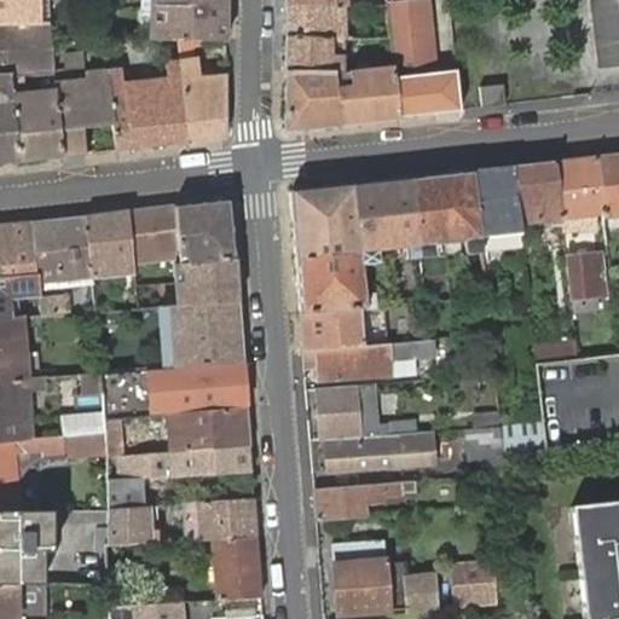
[(0,0),(0,23),(6,24),(48,23),(47,0),(0,0)]
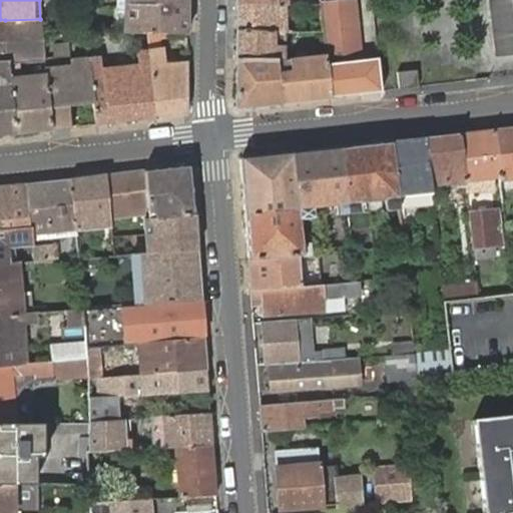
[(134,0),(134,23),(134,32),(148,33),(186,33),(186,0),(134,0)]
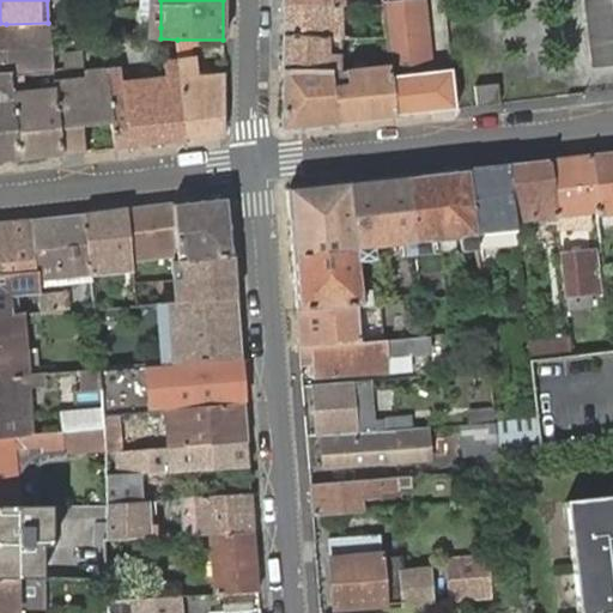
[(423,0),(420,0),(382,5),(382,6),(386,32),(428,28),(423,0)]
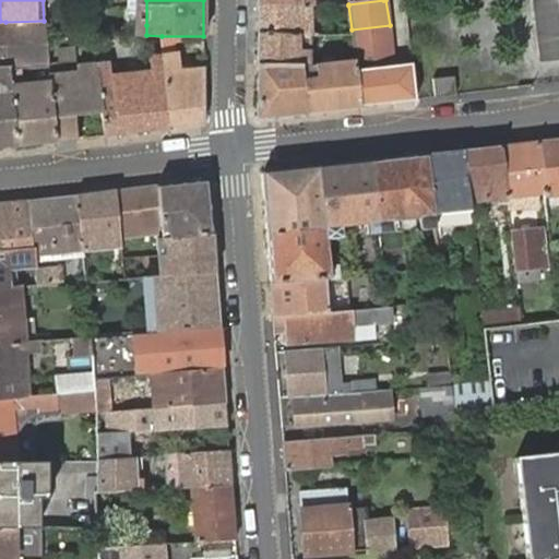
[(558,0),(535,0),(544,61),(558,59),(558,0)]
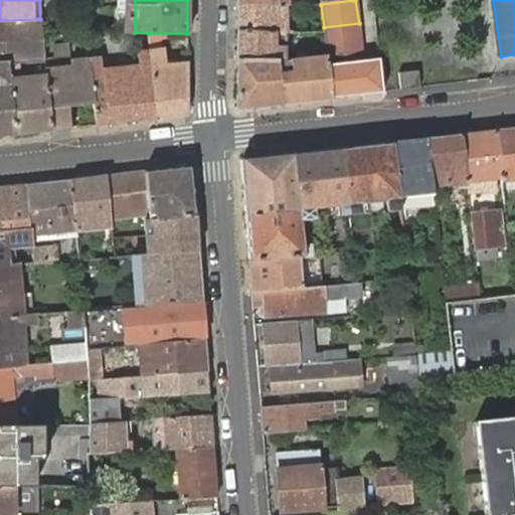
[(287,4),(238,4),(237,31),(287,31),(294,31),(294,19),(288,20),(287,4)]
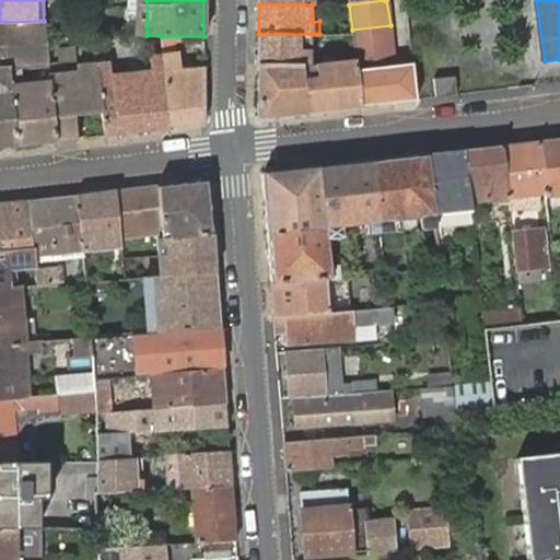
[(91,20),(80,20),(82,37),(88,41),(91,65),(96,63),(93,36),(91,20)]
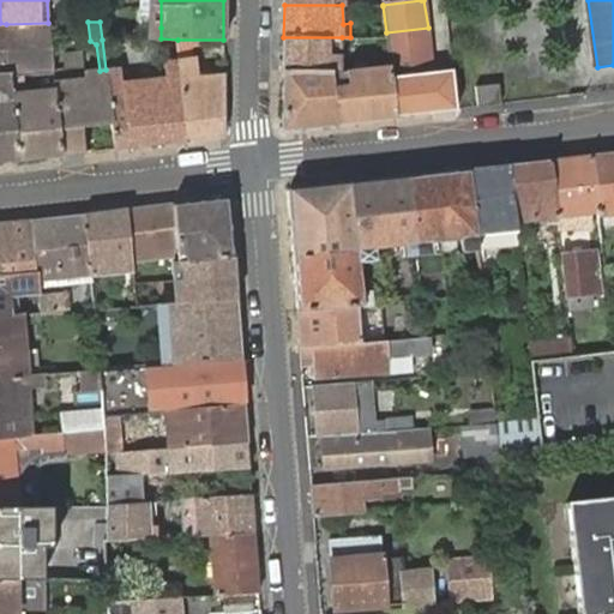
[(52,72),(48,23),(6,24),(8,62),(7,62),(6,62),(5,62),(4,64),(2,64),(1,65),(0,65),(0,103),(12,103),(11,100),(8,74),(22,73),(52,72)]
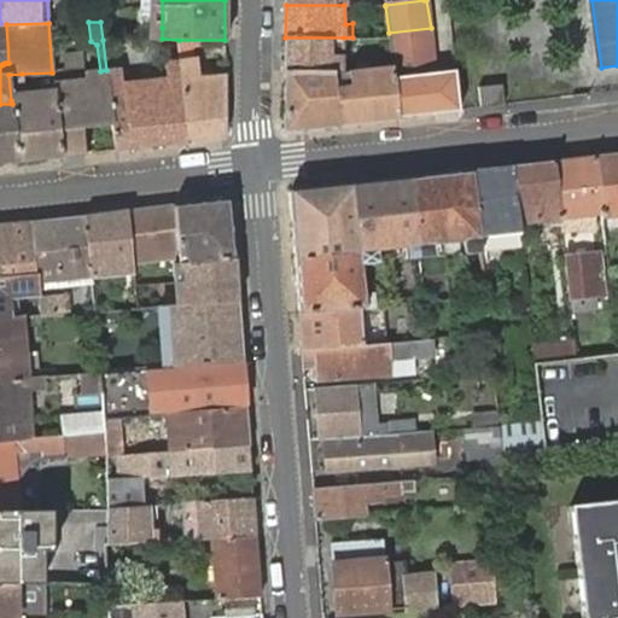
[(437,80),(431,28),(389,33),(390,38),(392,66),(398,117),(435,112),(431,81),(437,80)]
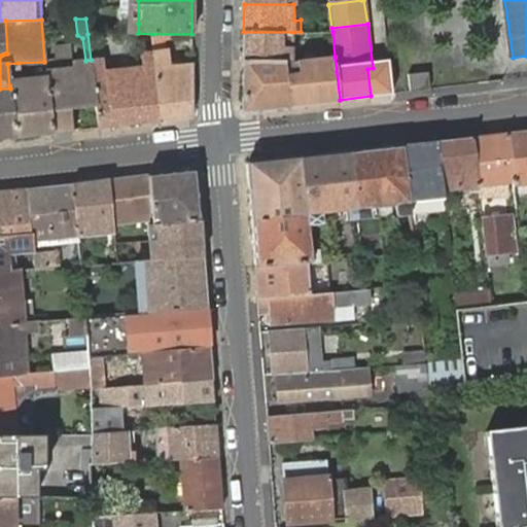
[(293,32),(243,32),(243,60),(284,62),(292,61),(293,32)]
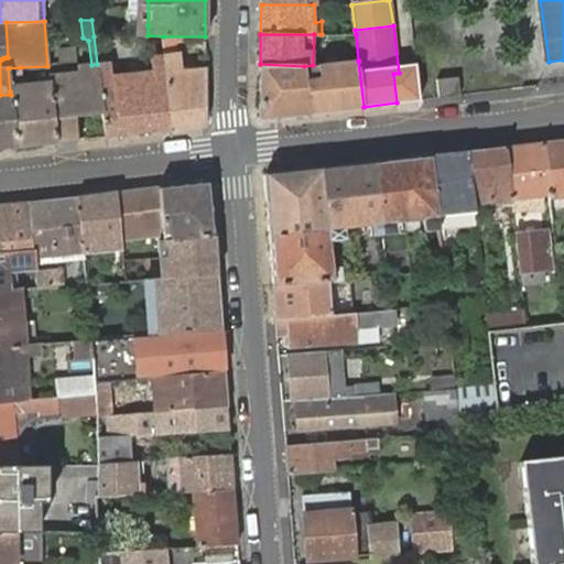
[(163,57),(171,130),(203,125),(204,125),(205,71),(181,74),(179,56),(163,57)]
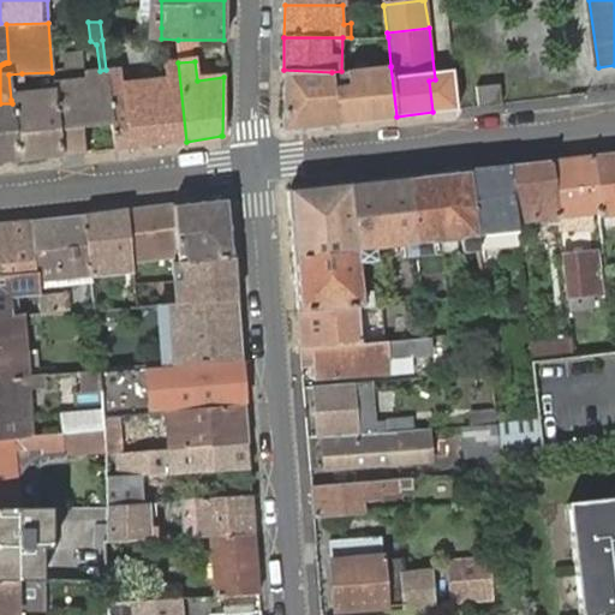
[(167,84),(144,85),(150,145),(186,142),(178,63),(166,64),(167,84)]
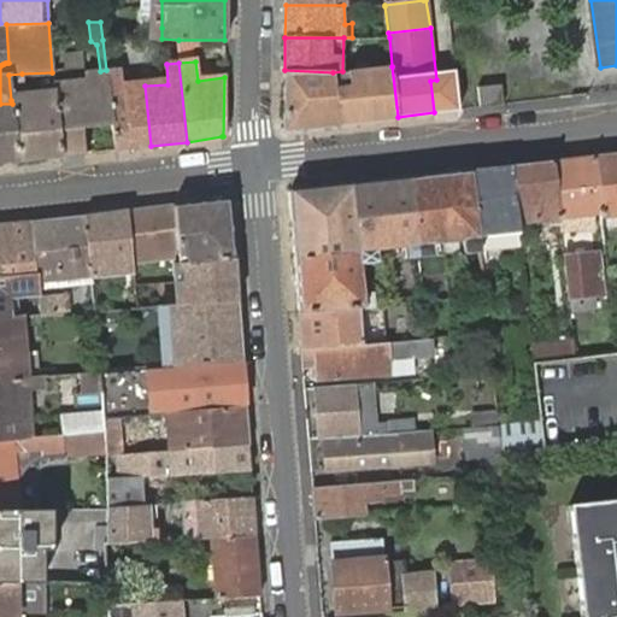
[(398,117),(392,66),(348,71),(350,86),(334,87),(338,124),(398,117)]
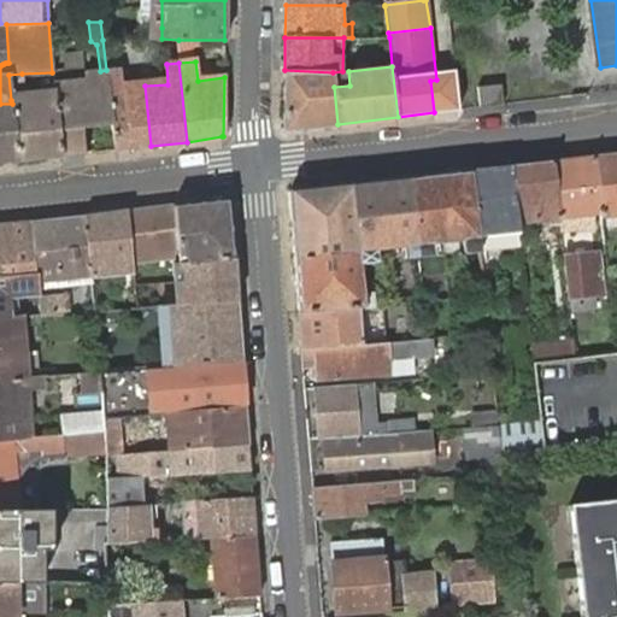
[(122,69),(106,70),(112,121),(116,150),(151,146),(145,86),(123,88),(122,69)]
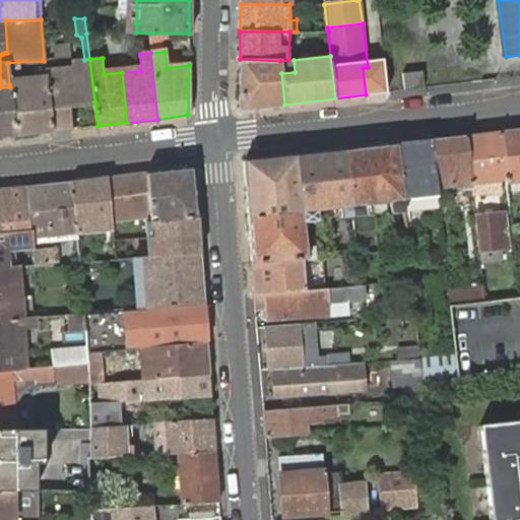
[(49,107),(51,131),(71,129),(69,105),(94,102),(89,59),(84,60),(45,63),(46,74),(46,80),(49,107)]
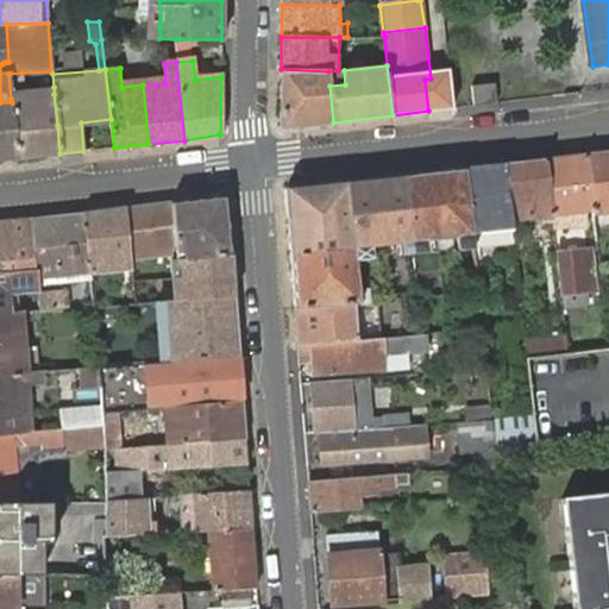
[(328,71),(281,69),(280,126),(282,129),(333,123),(330,86),(328,71)]
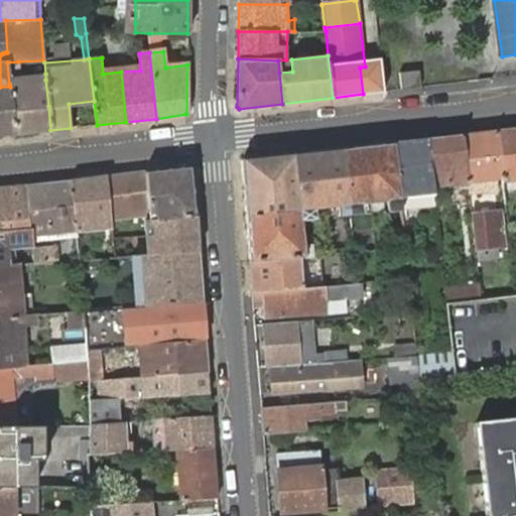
[(10,87),(15,134),(50,130),(48,106),(45,80),(45,74),(37,74),(38,81),(15,83),(13,70),(19,70),(18,61),(7,62),(9,84),(10,87)]
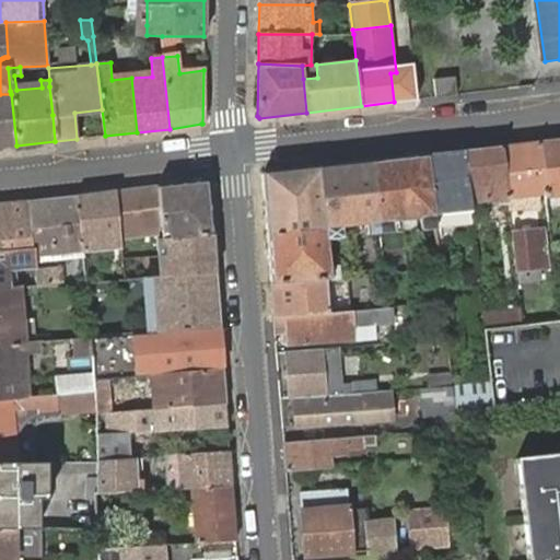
[(434,79),(436,97),(456,95),(455,77),(434,79)]
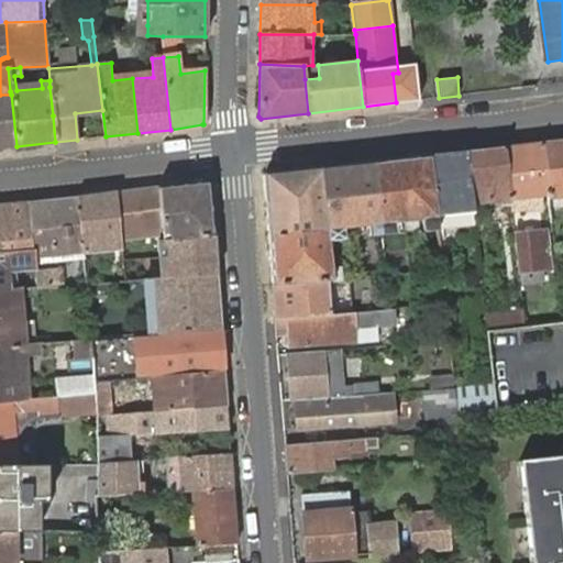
[(0,148),(17,146),(11,95),(0,95),(0,148)]
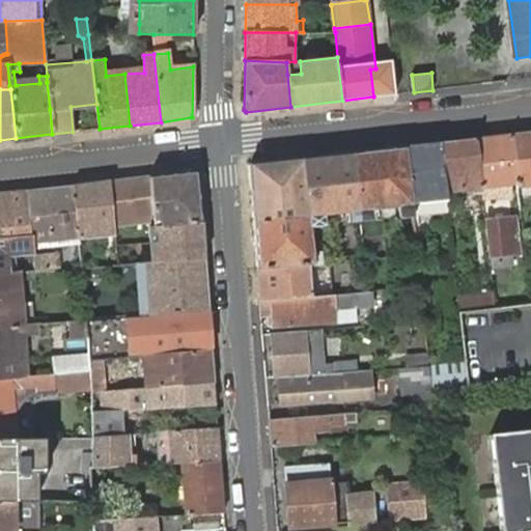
[(530,131),(511,135),(516,180),(518,183),(530,180),(530,131)]
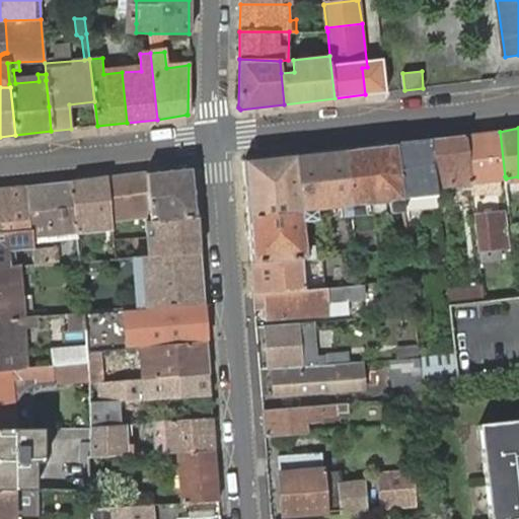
[(494,132),(465,135),(469,180),(470,181),(471,190),(500,187),(499,177),(505,176),(500,132),(494,132)]
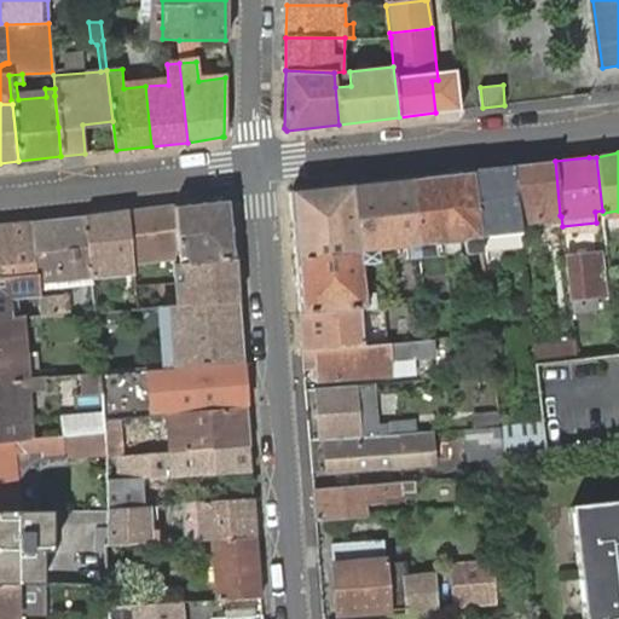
[(555,161),(513,166),(519,221),(561,217),(560,215),(555,161)]
